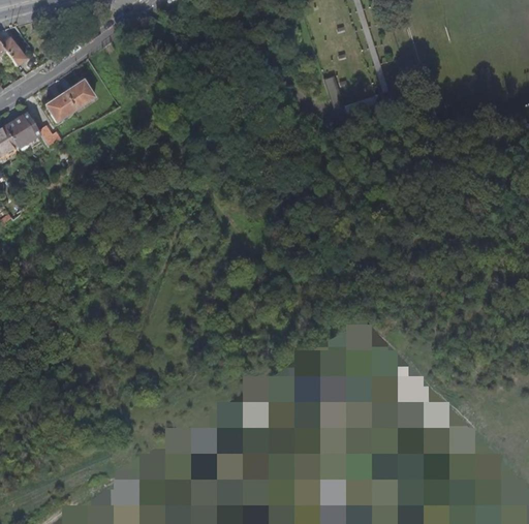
[(8,35),(1,41),(8,53),(17,62),(25,56),(8,35)]
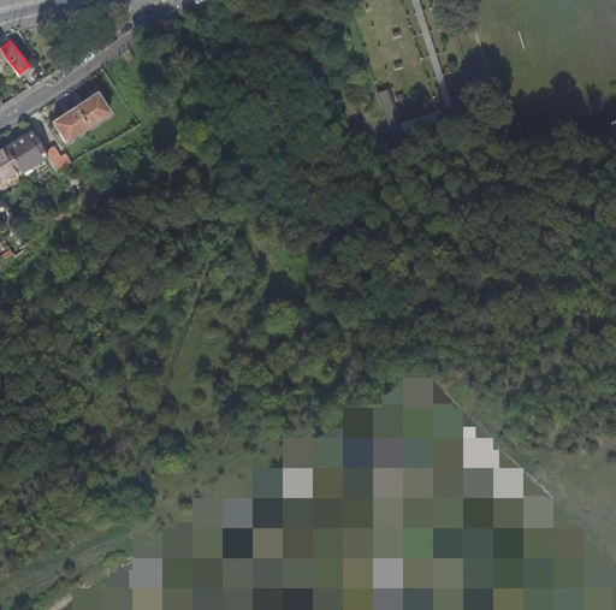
[(1,48),(0,47),(0,64),(3,67),(10,61),(1,48)]
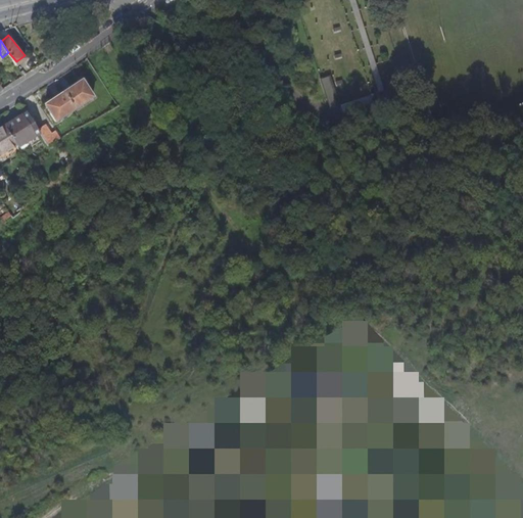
[(83,76),(64,88),(76,105),(94,93),(83,76)]
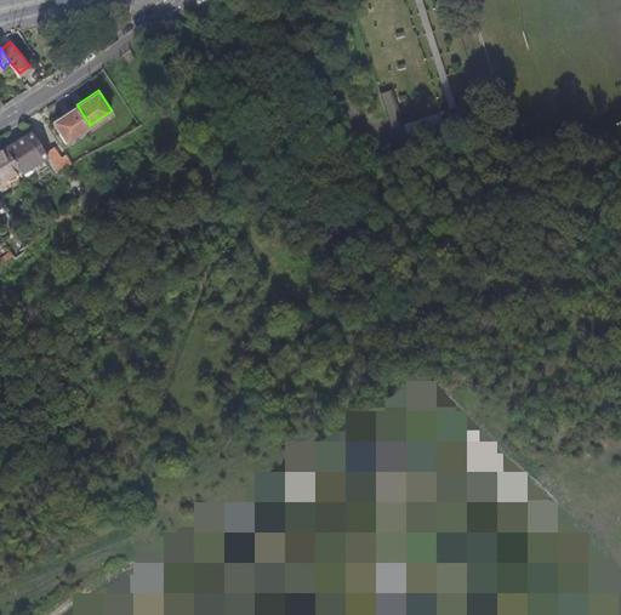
[(90,125),(77,104),(55,119),(67,140),(90,125)]
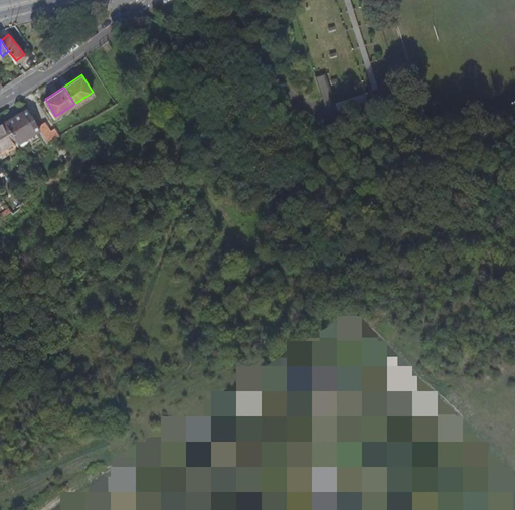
[(38,125),(27,107),(4,121),(16,139),(17,141),(39,126),(38,125)]
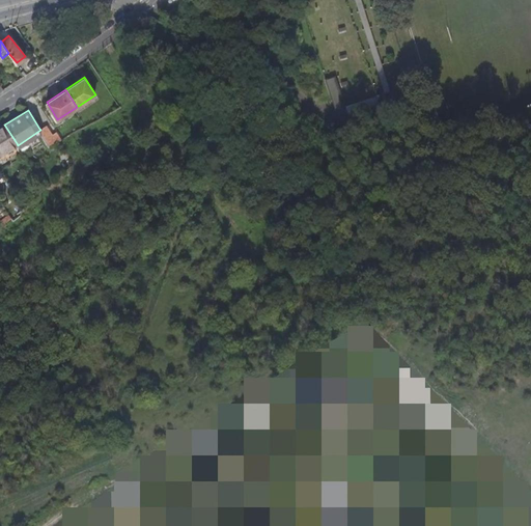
[(0,153),(17,143),(4,125),(0,127),(0,153)]
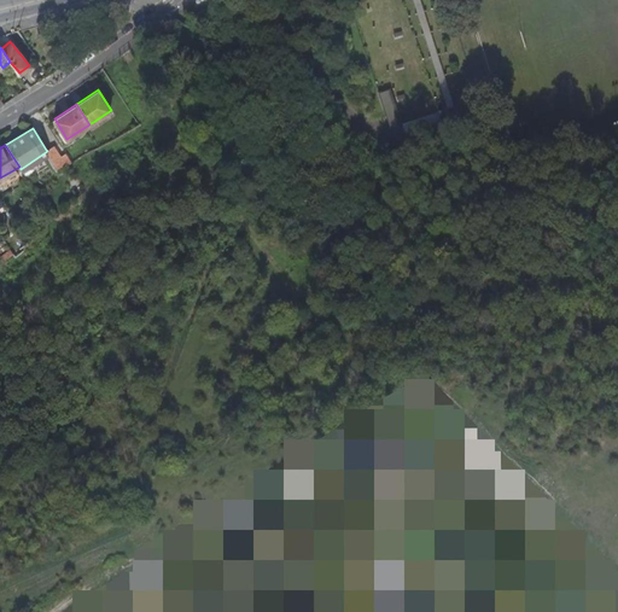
[(66,163),(73,159),(69,151),(62,155),(56,145),(46,150),(47,151),(58,169),(66,163)]
